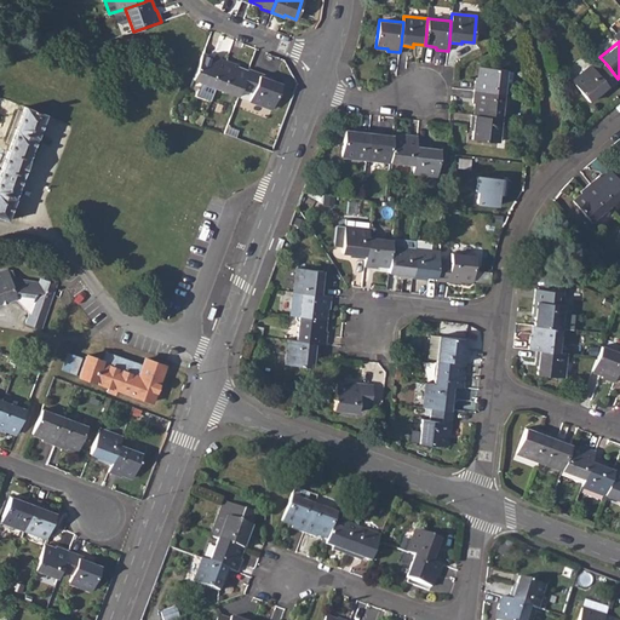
[(201,53),(193,79),(214,87),(225,59),(213,56),(212,58),(201,53)]
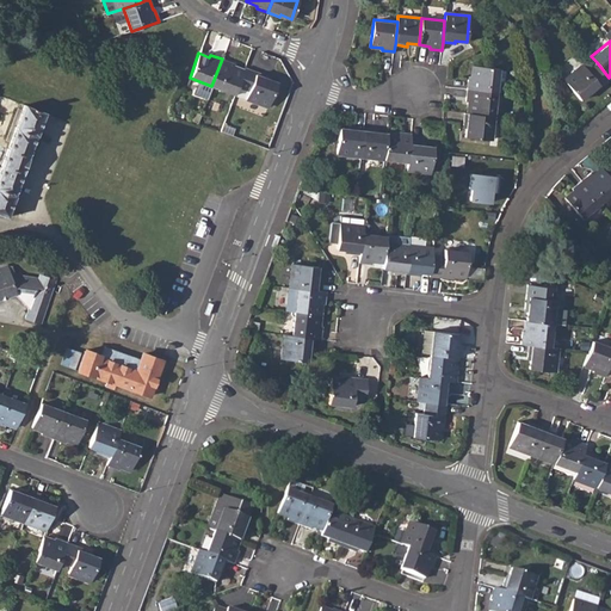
[(222,59),(211,86),(234,94),(234,93),(238,86),(244,69),(233,66),(234,63),(222,59)]
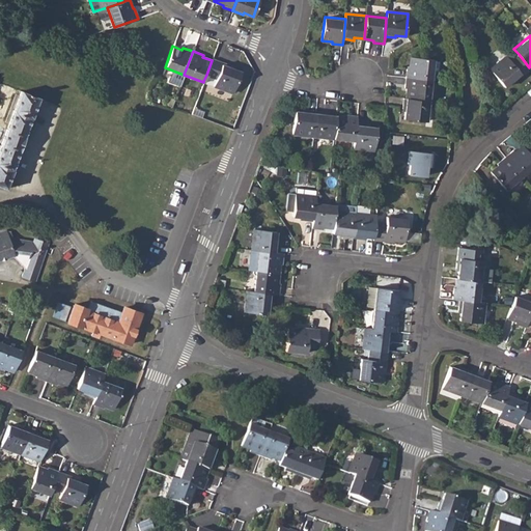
[(529,67),(519,54),(511,60),(507,56),(491,70),(505,87),(510,83),(512,84),(530,70),(529,67)]
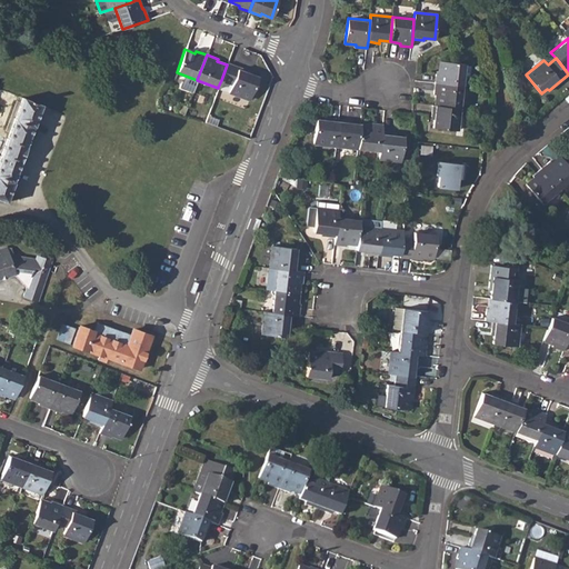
[(436,70),(435,82),(462,86),(466,62),(460,62),(451,61),(441,60),(440,70),(436,70)]
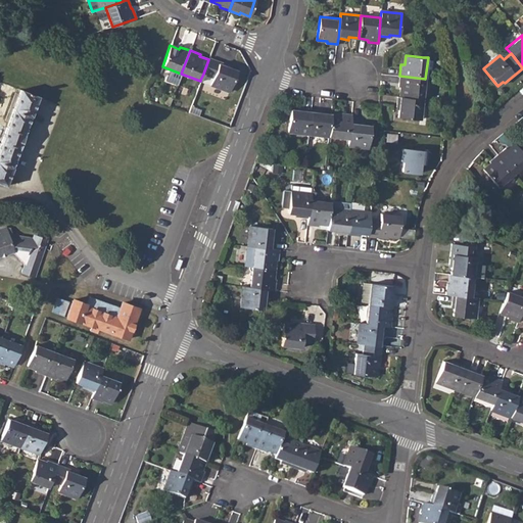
[(208,59),(203,74),(212,78),(210,84),(229,91),(237,70),(228,66),(229,65),(209,57),(208,59)]
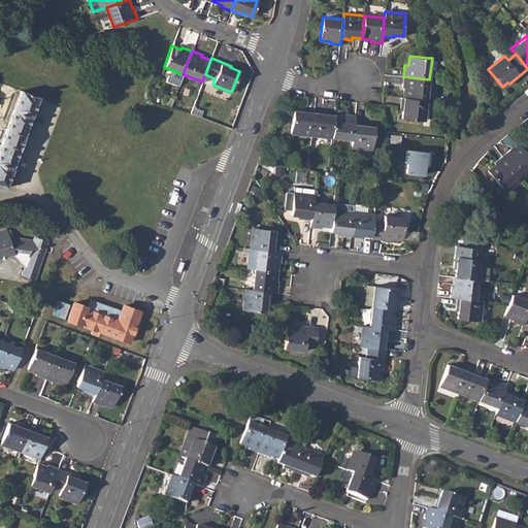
[(429,79),(403,76),(402,87),(405,87),(404,97),(427,99),(429,79)]
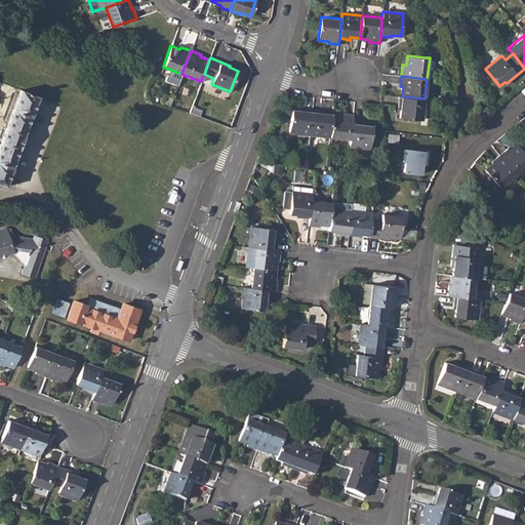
[(21,90),(0,148),(0,184),(6,187),(12,168),(11,167),(30,117),(31,117),(39,96),(21,90)]
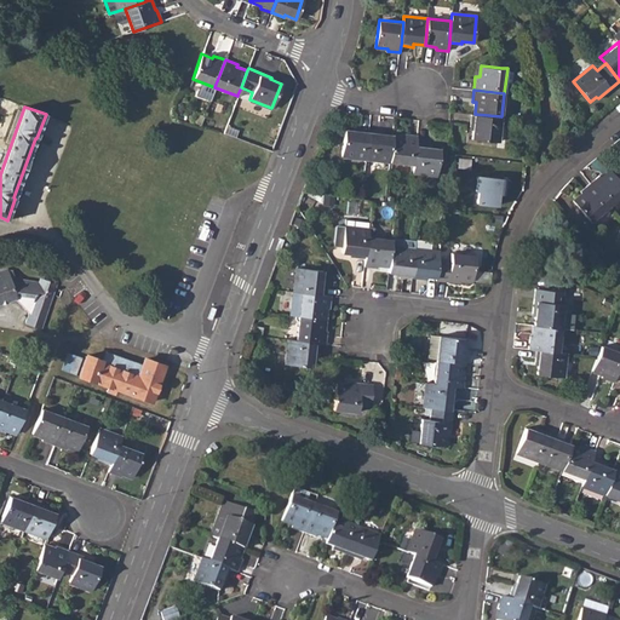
[(475,114),(471,114),(470,126),(472,126),(471,139),(498,142),(501,116),(475,114)]
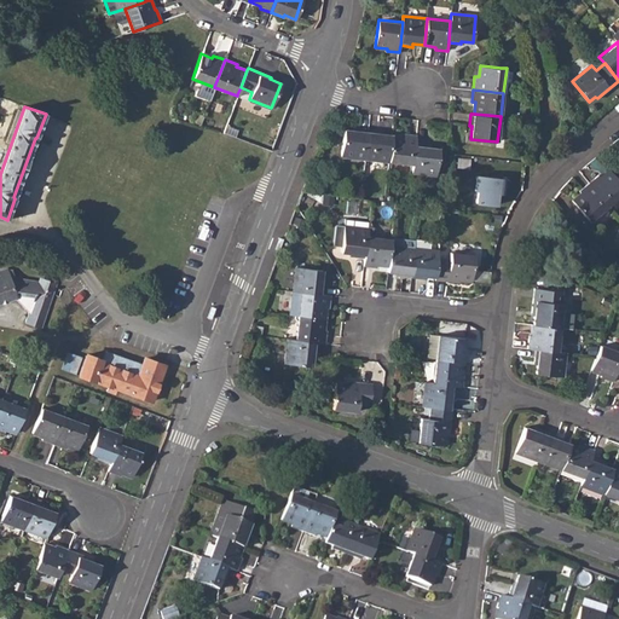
[(345,128),(341,156),(365,160),(369,128),(357,128),(357,129),(345,128)]
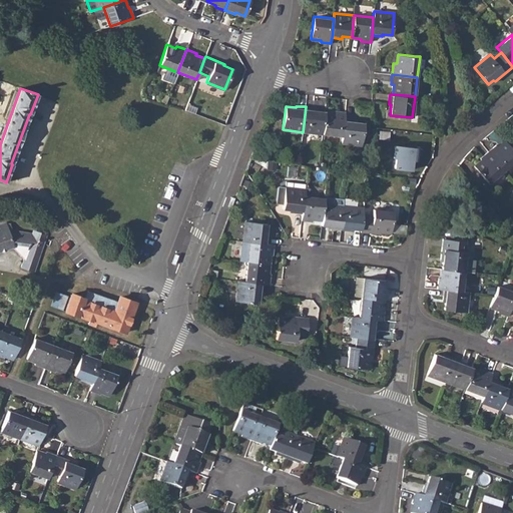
[(306,106),(303,132),(323,134),(325,111),(316,110),(315,107),(306,106)]
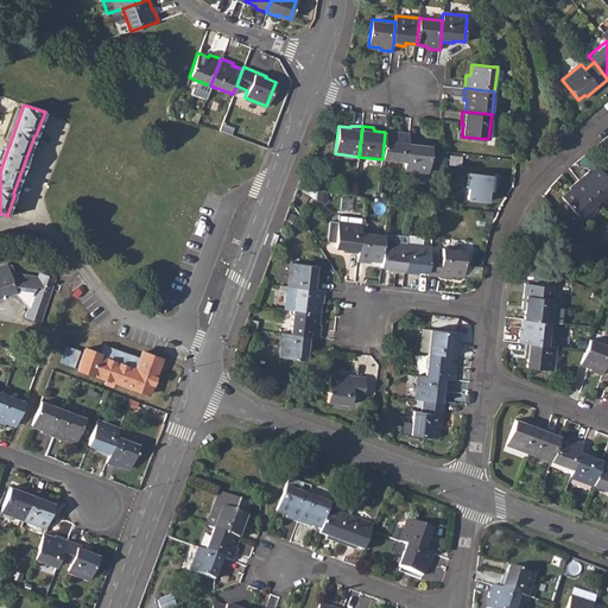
[(385,132),(382,159),(406,162),(409,140),(410,132),(397,131),(397,133),(385,132)]
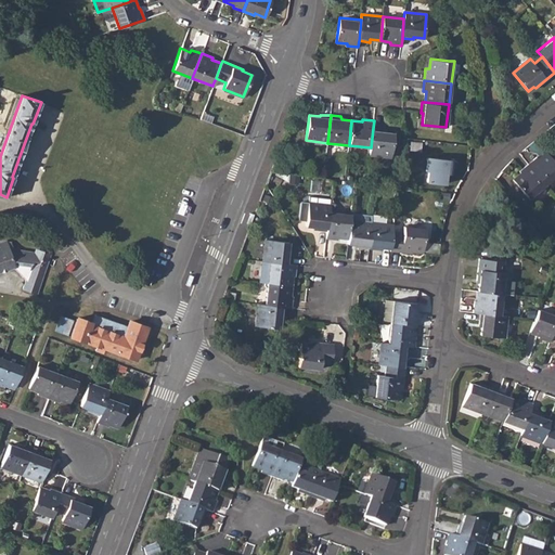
[(371,147),(370,155),(391,157),(394,132),(383,131),(383,129),(373,128),(371,147)]
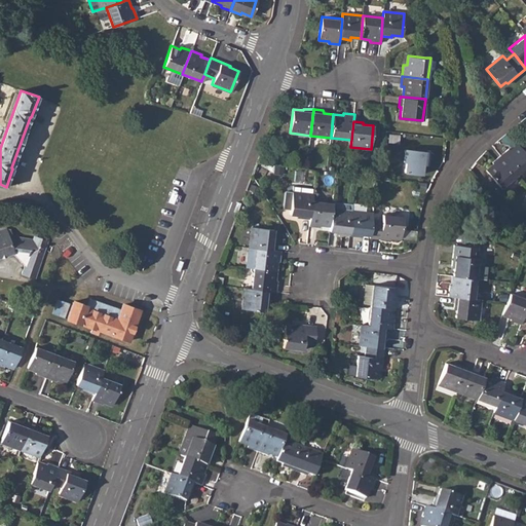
[(509,147),(500,154),(517,175),(525,166),(525,152),(518,144),(511,150),(509,147)]
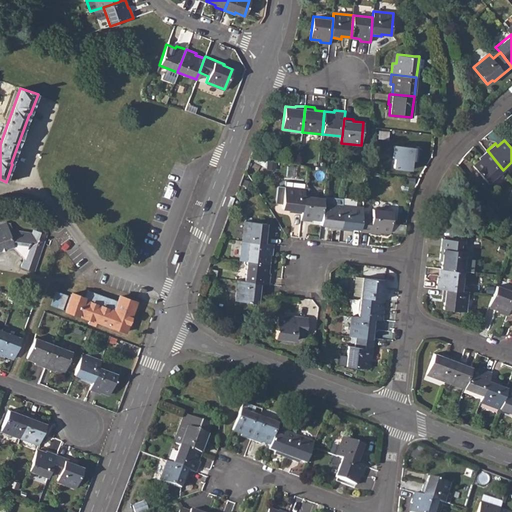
[(420,146),(392,144),(390,169),(411,170),(412,160),(419,160),(420,146)]
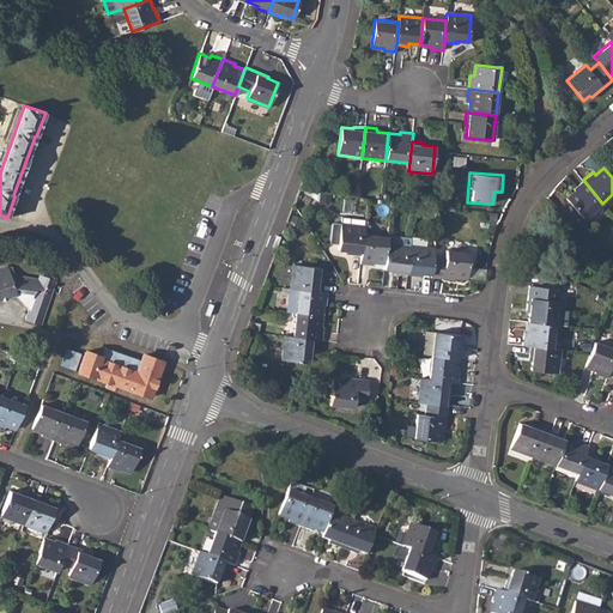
[(602,204),(583,180),(572,189),(575,192),(566,199),(583,219),(602,204)]
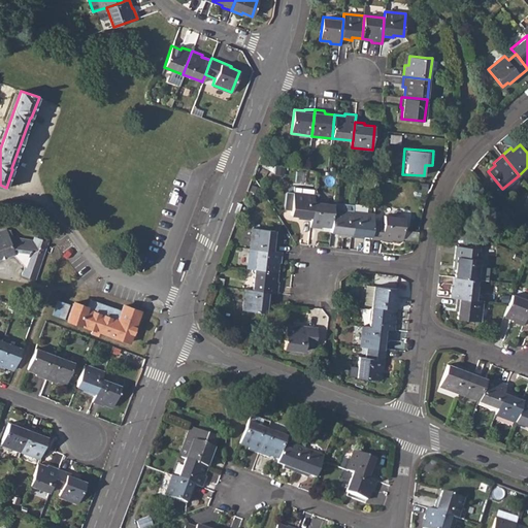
[(301,219),(311,221),(314,201),(315,195),(294,193),(291,216),(300,217),(301,219)]
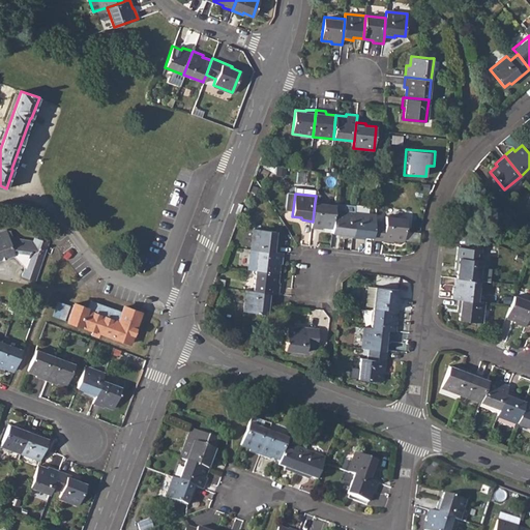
[(313,222),(312,228),(322,229),(323,228),(332,229),(334,209),(335,204),(315,202),(313,222)]
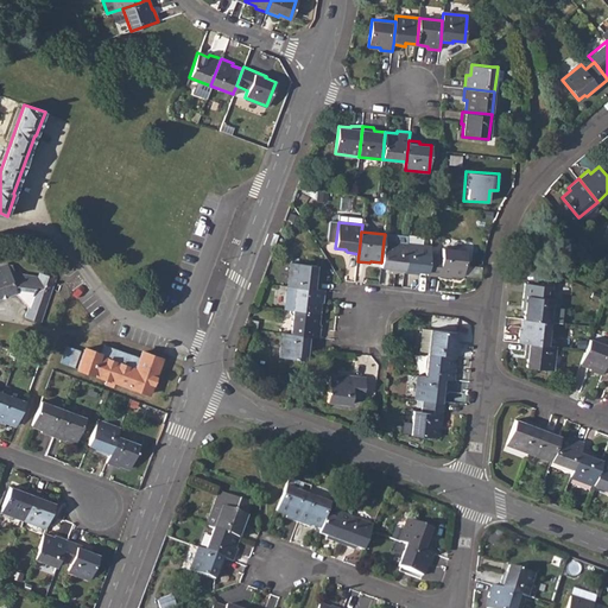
[(381,263),(381,267),(392,268),(392,271),(404,272),(407,244),(384,240),(381,263)]
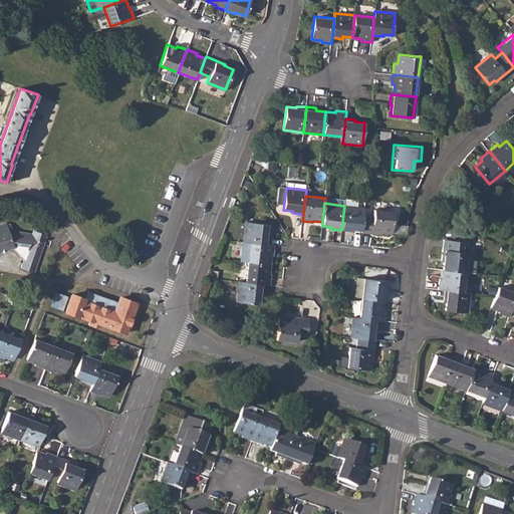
[(344,206),(341,230),(351,231),(351,230),(361,231),(363,215),(364,209),(344,206)]
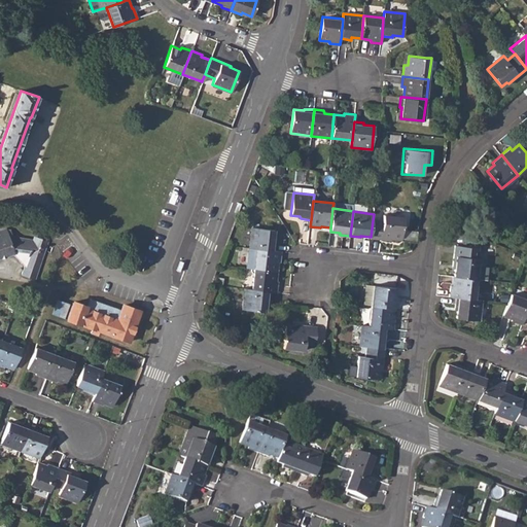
[(371,237),(371,239),(391,241),(392,240),(401,241),(403,216),(383,214),(382,220),(373,220),(371,237)]
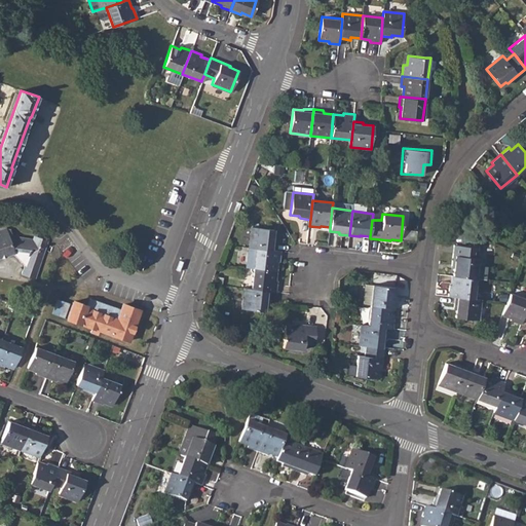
[(252,226),(249,248),(255,248),(274,251),(275,240),(273,239),(274,229),(252,226)]
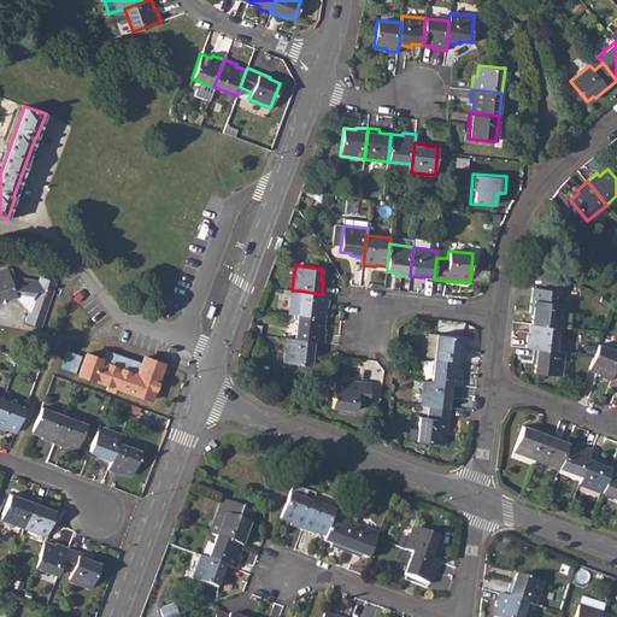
[(6,269),(0,270),(0,301),(5,300),(16,297),(29,310),(25,322),(41,327),(54,285),(40,280),(39,281),(15,277),(13,271),(7,271),(6,269)]
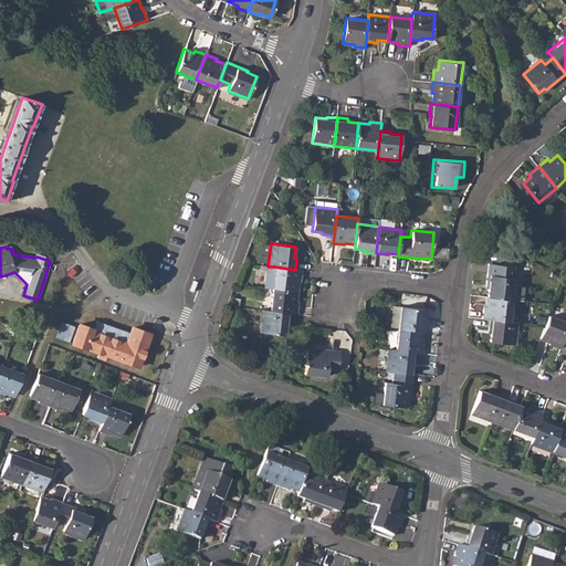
[(488,285),(486,296),(512,299),(515,278),(512,276),(513,265),(489,262),(488,273),(485,285),(488,285)]
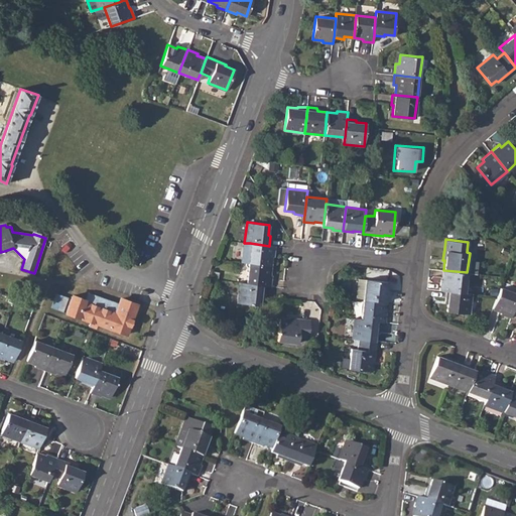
[(244,243),(242,242),(240,262),(242,263),(248,264),(271,266),(272,256),(274,256),(275,246),(269,246),(250,243),(244,243)]
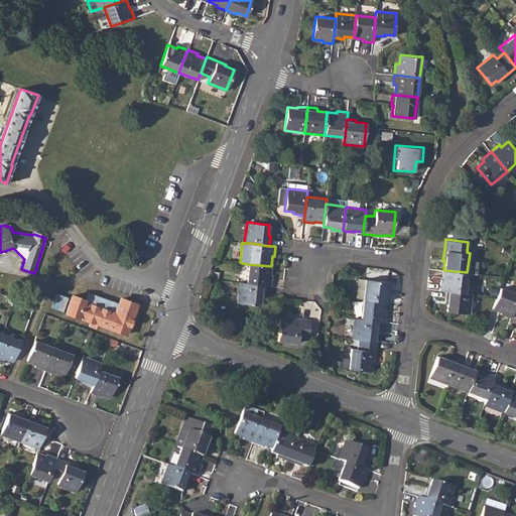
[(248,264),(246,283),(265,285),(271,286),(272,275),(270,275),(271,266),(248,264)]
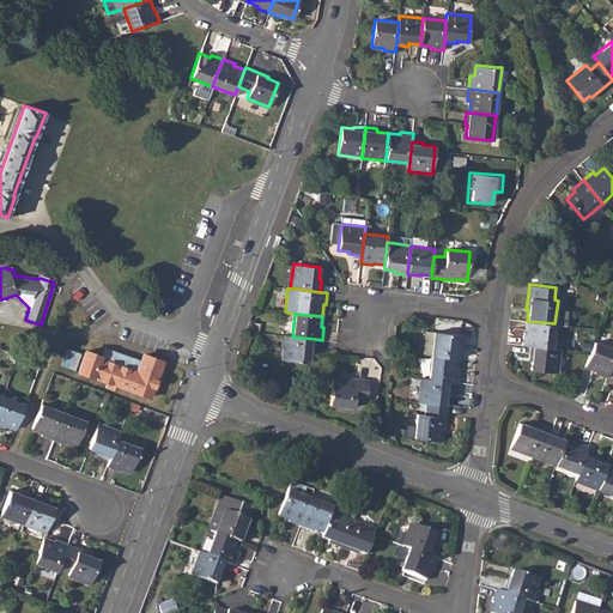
[(523,332),(522,344),(528,345),(552,347),(554,323),(527,321),(526,332),(523,332)]
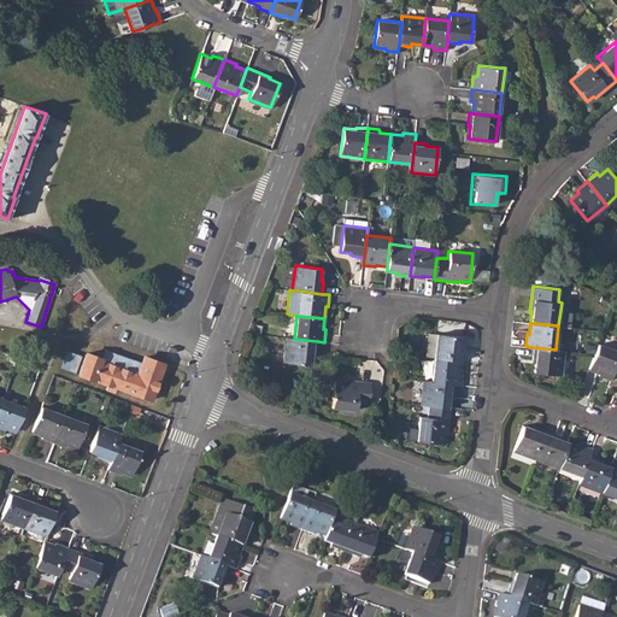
[(429,333),(427,357),(428,357),(434,358),(462,362),(465,362),(466,350),(464,350),(465,336),(429,333)]
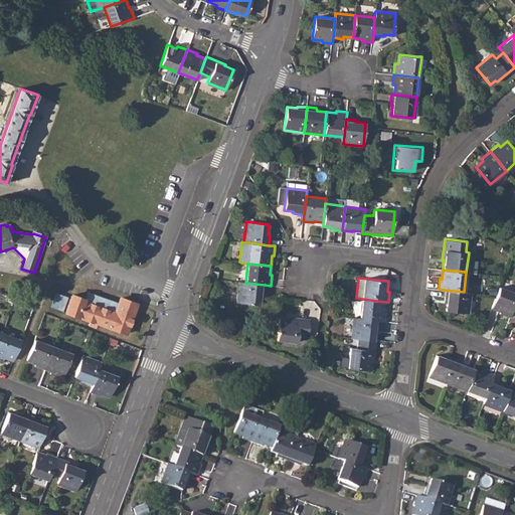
[(239,282),(237,302),(260,304),(261,295),(263,296),(265,285),(245,283),(239,282)]
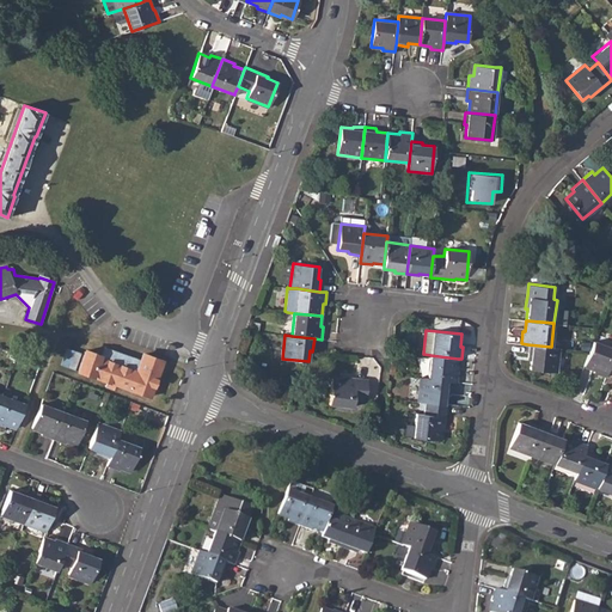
[(589,352),(585,366),(597,369),(595,372),(606,377),(609,371),(611,360),(611,347),(594,341),(589,352)]
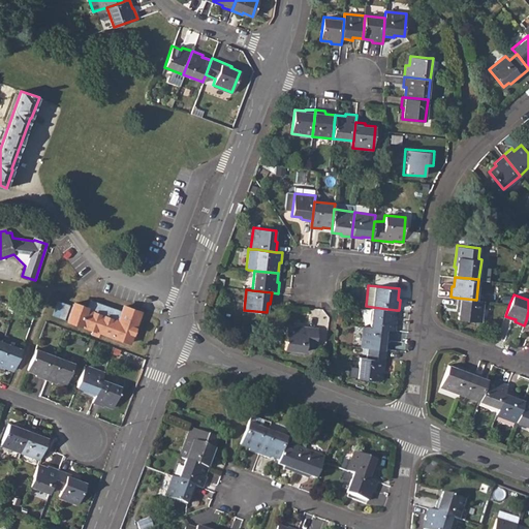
[(476,300),(456,298),(456,308),(458,309),(457,319),(479,321),(483,301),(476,300)]
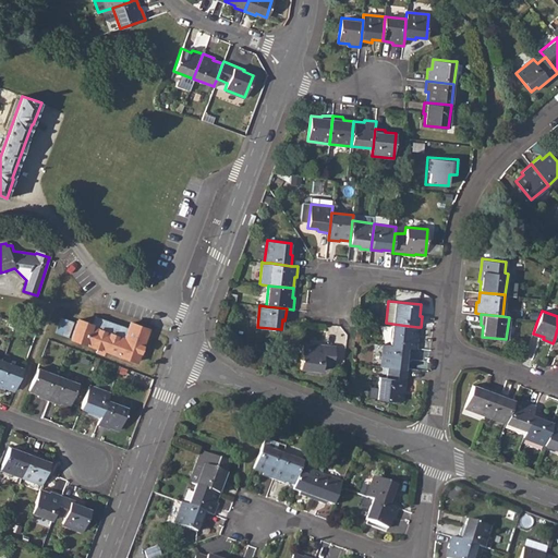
[(62,316),(57,331),(69,336),(74,320),(62,316)]
